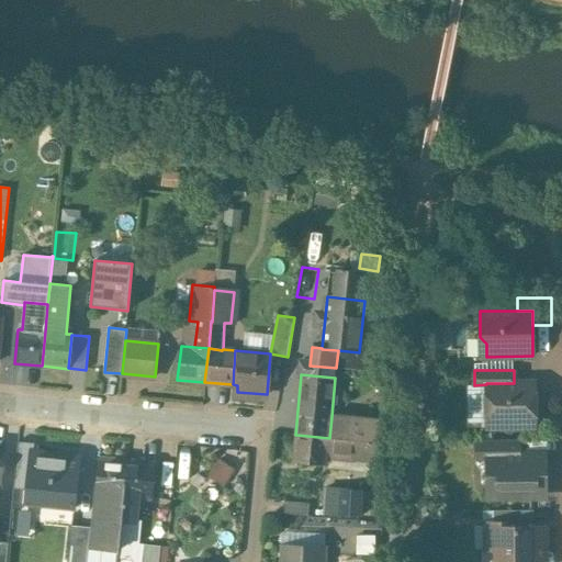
[(514,383),(486,383),(486,384),(486,400),(482,405),(482,423),(486,427),(508,427),(512,430),(515,426),(535,426),(535,383),(514,383)]
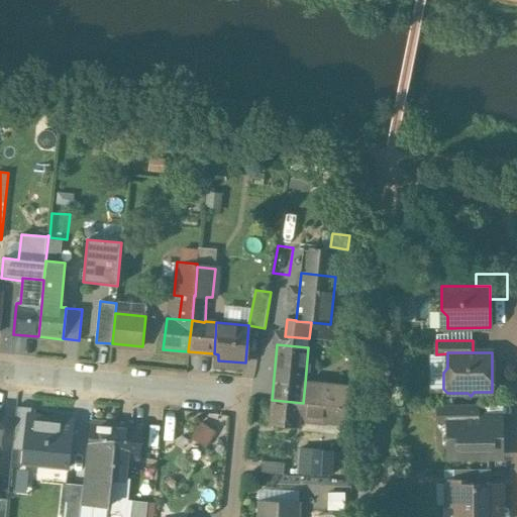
[(349,387),(305,383),(303,403),(349,407),(349,387)]
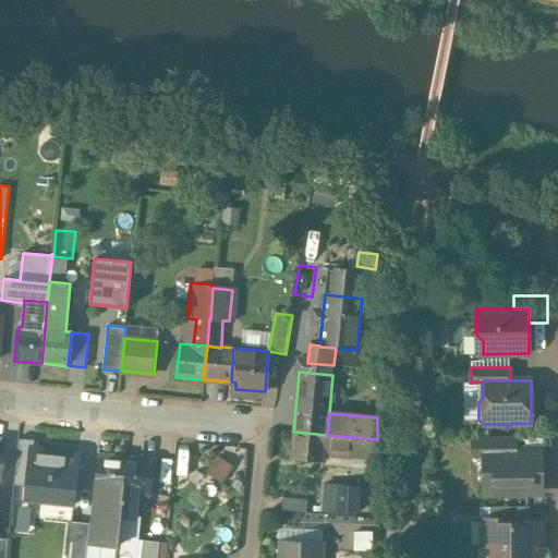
[(327,435),(294,432),(291,458),(324,460),(325,456),(327,435)]
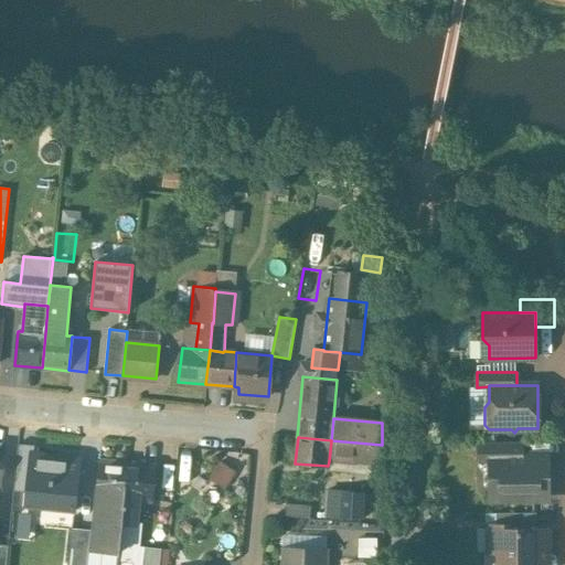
[(382,445),(331,440),(329,461),(356,464),(356,462),(380,465),(382,445)]
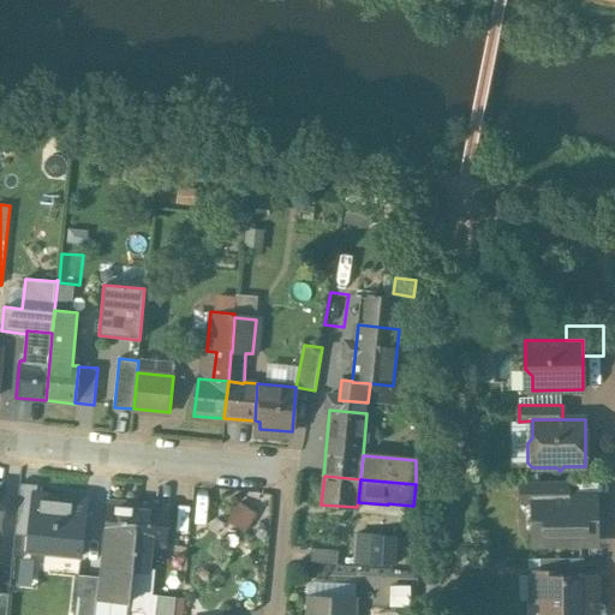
[(566,482),(523,482),(523,505),(536,505),(536,496),(566,495),(566,482)]
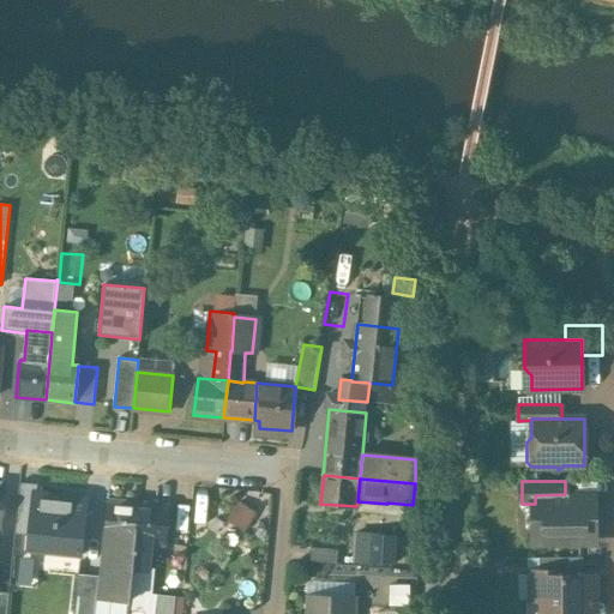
[(37,485),(19,482),(14,533),(30,534),(35,493),(36,494),(37,485)]
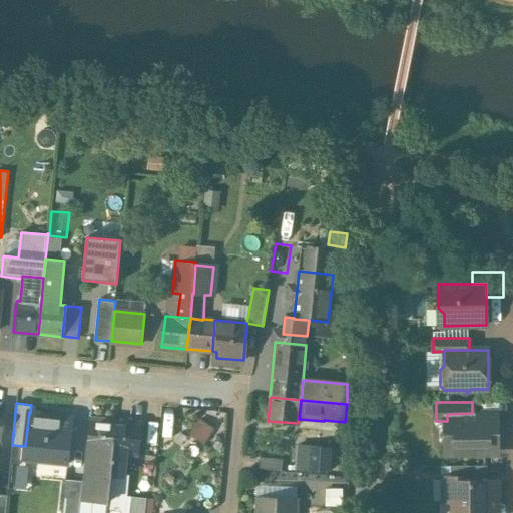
[(30,413),(29,412),(25,446),(24,457),(67,461),(71,417),(30,413)]
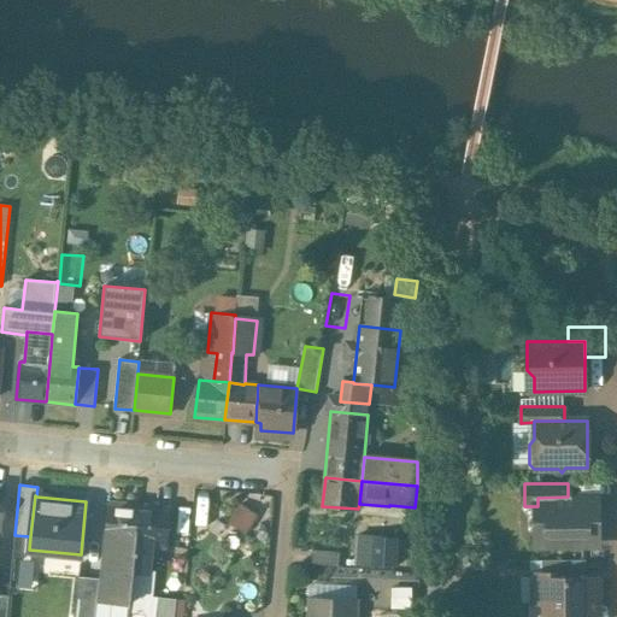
[(568,497),(538,498),(538,506),(538,546),(595,545),(594,497),(568,497)]
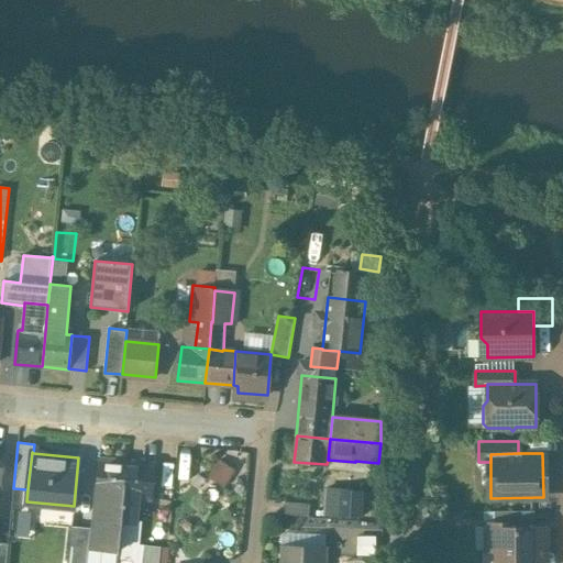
[(211,477),(230,485),(239,466),(220,457),(211,477)]
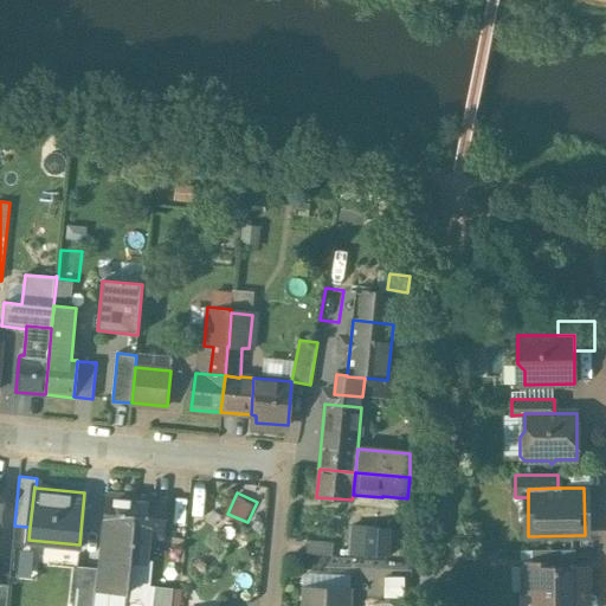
[(137,497),(108,495),(104,532),(108,532),(134,534),(137,497)]
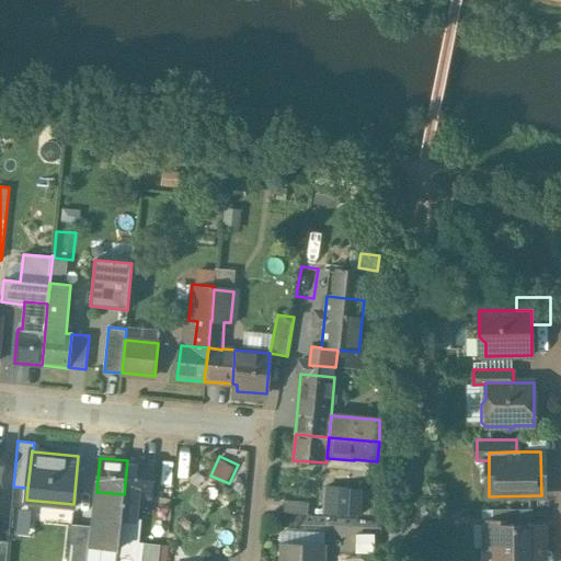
[(155,464),(127,460),(124,494),(138,495),(151,496),(155,464)]
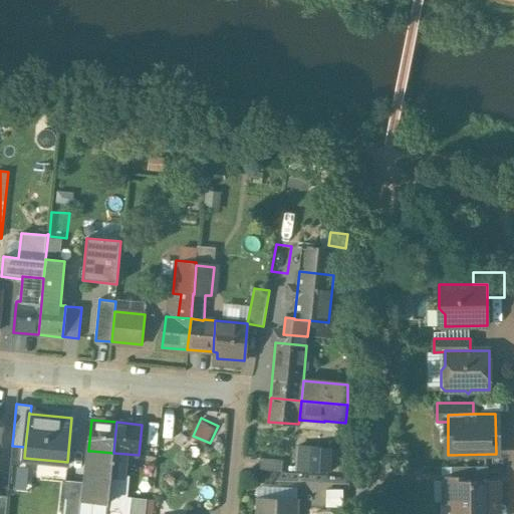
[(313,449),(302,448),(301,470),(311,471),(313,449)]
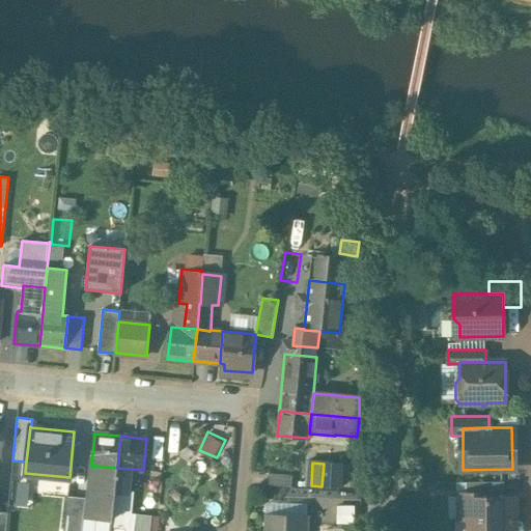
[(341,465),(324,464),(322,486),(322,498),(332,499),(333,487),(339,488),(341,465)]
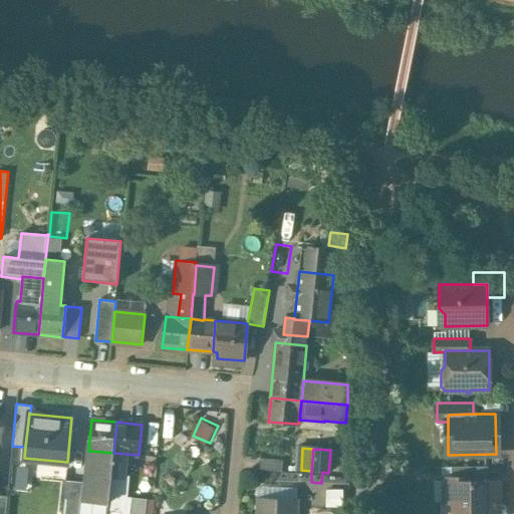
[(113,453),(91,451),(86,501),(108,503),(109,496),(113,453)]
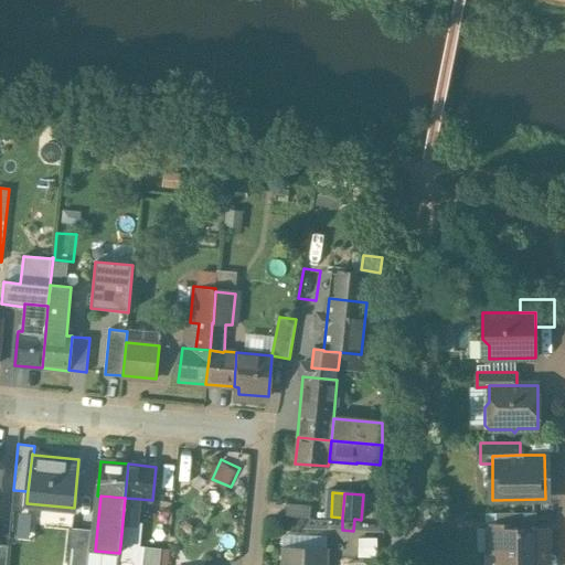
[(139,499),(125,498),(120,545),(140,547),(140,546),(142,523),(137,522),(139,499)]
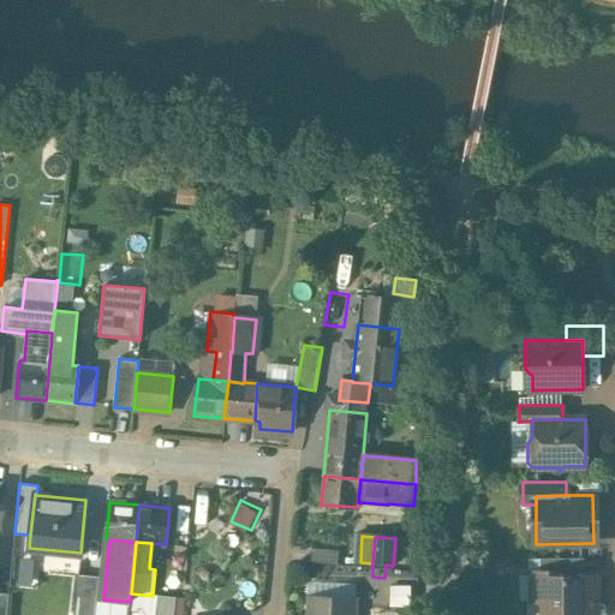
[(339,550),(312,549),(311,563),(339,565),(339,550)]
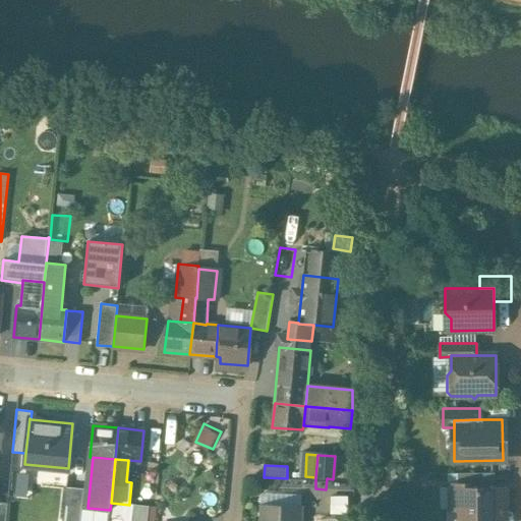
[(495,488),(495,472),(458,473),(458,485),(471,485),(471,489),(495,488)]
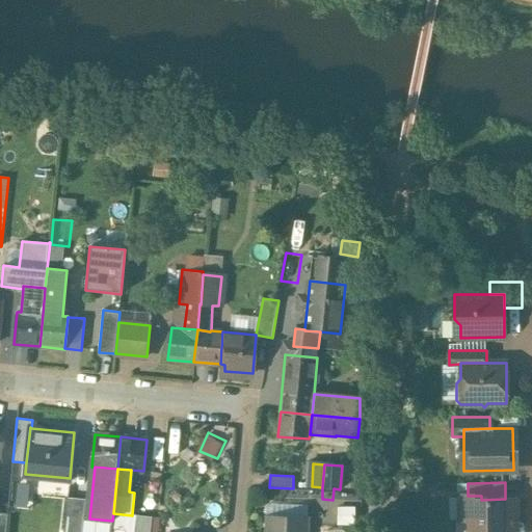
[(505,499),(481,500),(481,496),(468,496),(468,520),(472,520),(472,531),(514,531),(514,499),(505,499)]
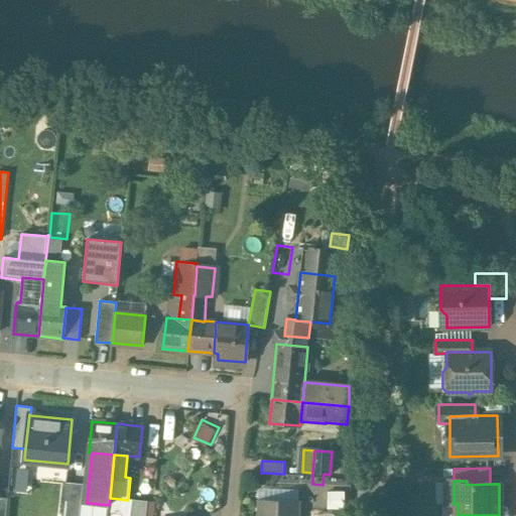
[(80,515),(84,484),(66,482),(61,514),(80,515)]
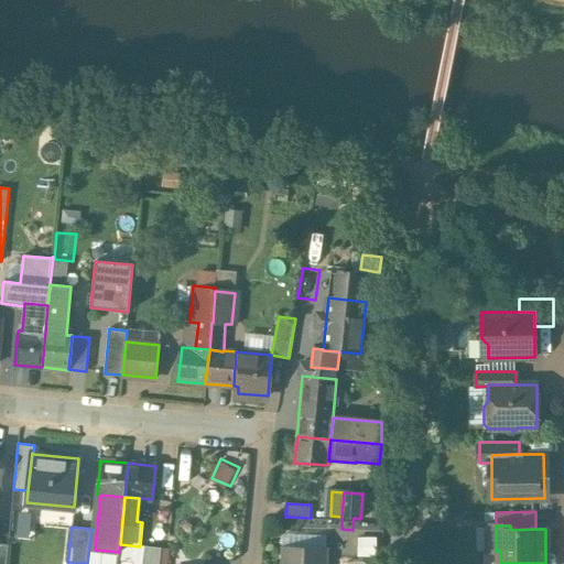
[(380,554),(379,534),(360,535),(361,555),(380,554)]
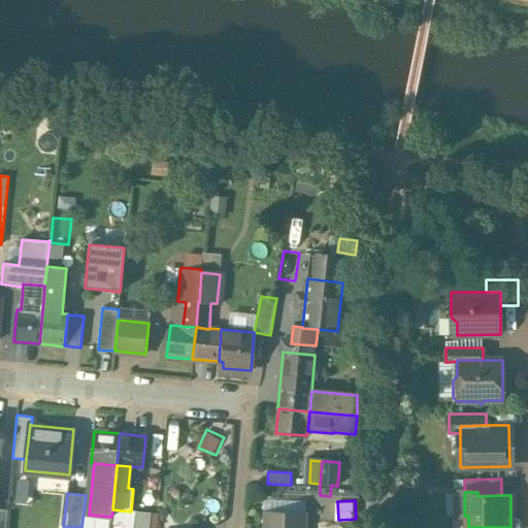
[(149,527),(151,513),(131,510),(131,512),(112,509),(111,517),(111,523),(127,524),(126,527),(149,527)]
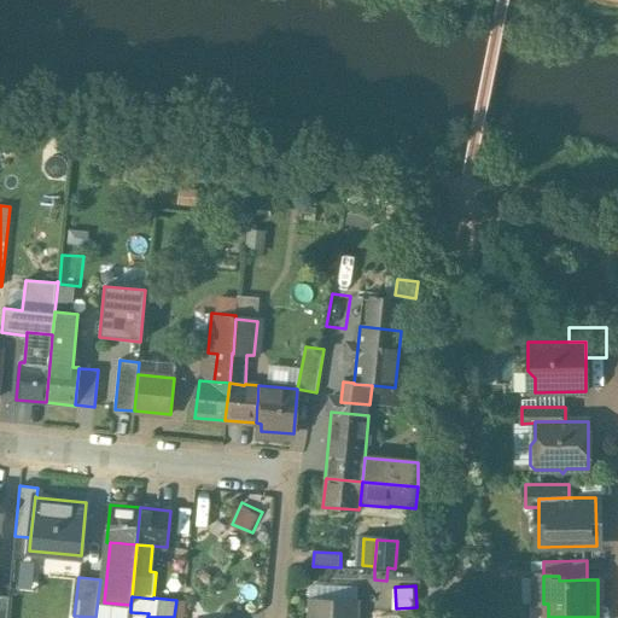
[(355,617),(356,602),(310,600),(309,617),(355,617)]
